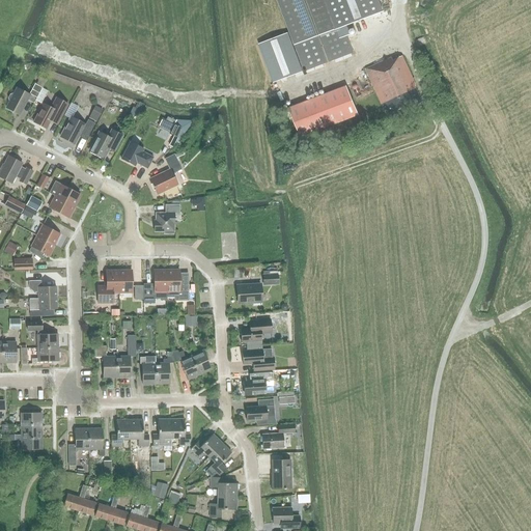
[(277,0),(304,72),(353,53),(346,36),(350,35),(345,25),(381,12),(375,0),(277,0)]
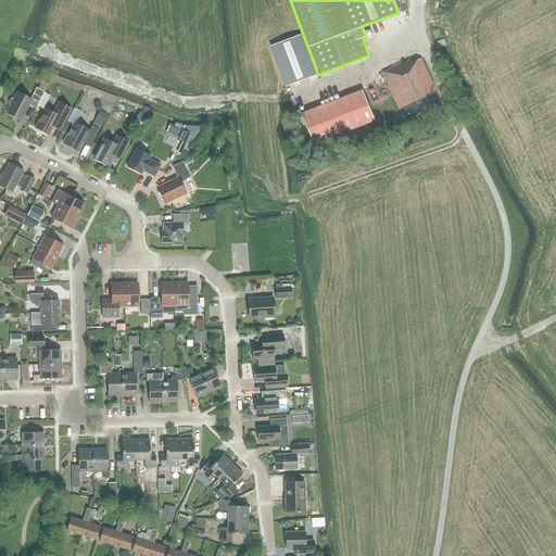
[(316,75),(301,35),(270,47),(286,87),(316,75)]
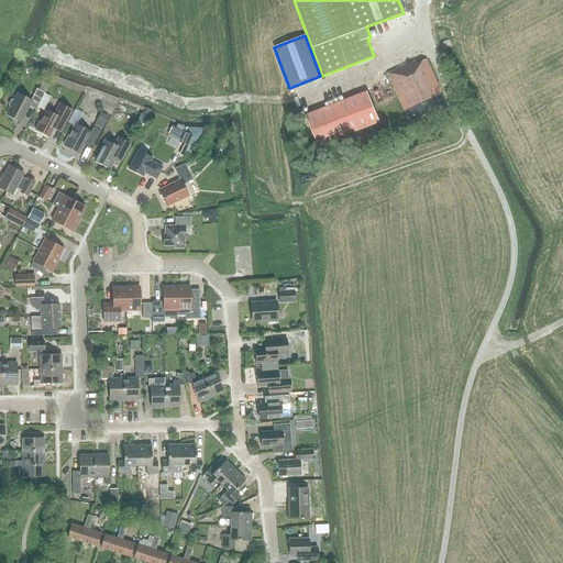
[(387,74),(406,114),(409,113),(414,123),(446,108),(441,94),(426,59),(416,64),(415,62),(387,74)]
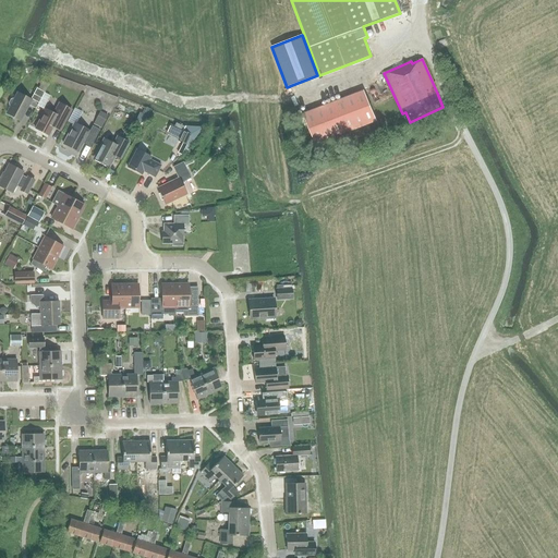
[(10,107),(7,113),(20,121),(27,105),(35,109),(44,93),(45,93),(49,85),(43,82),(38,89),(36,88),(31,99),(17,93),(14,99),(13,98),(10,99),(8,104),(9,106),(10,107)]
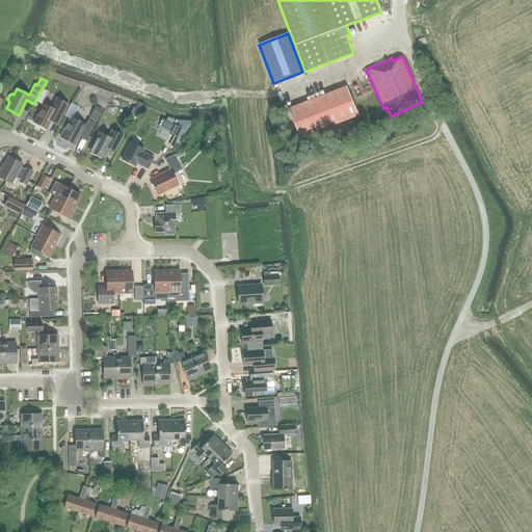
[(347,86),(288,108),(299,138),(357,116),(347,86)]
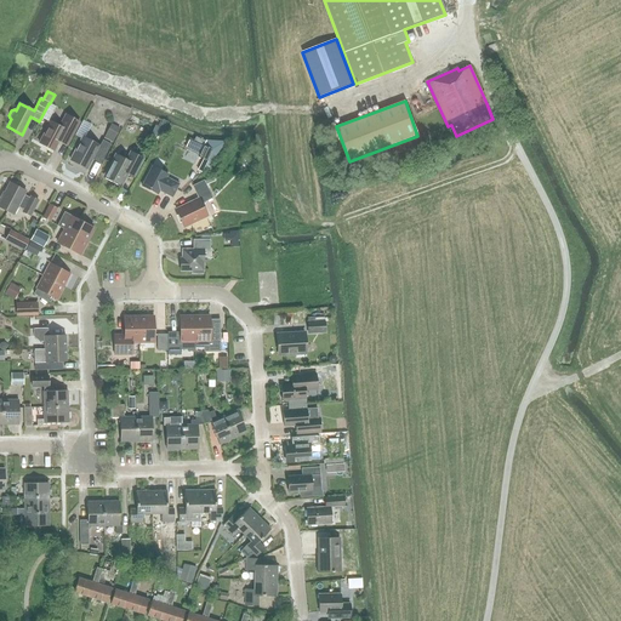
[(45,131),(39,143),(53,151),(58,141),(67,146),(79,121),(66,114),(60,126),(49,120),(44,130),(45,131)]
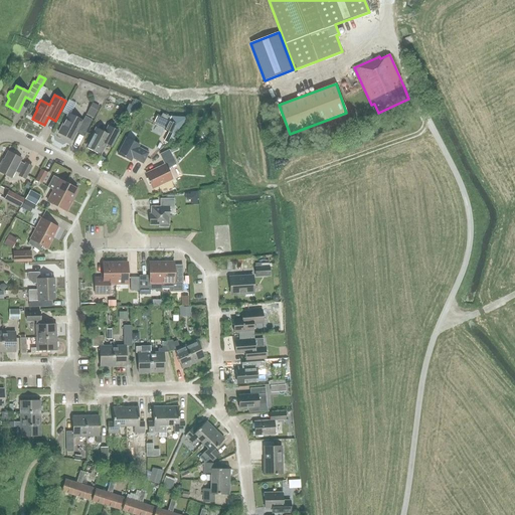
[(131,99),(125,111),(132,114),(138,102),(131,99)]
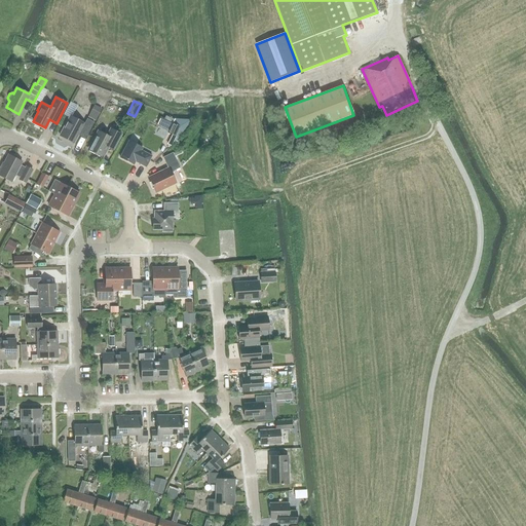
[(87,117),(95,120),(101,108),(94,105),(87,117)]
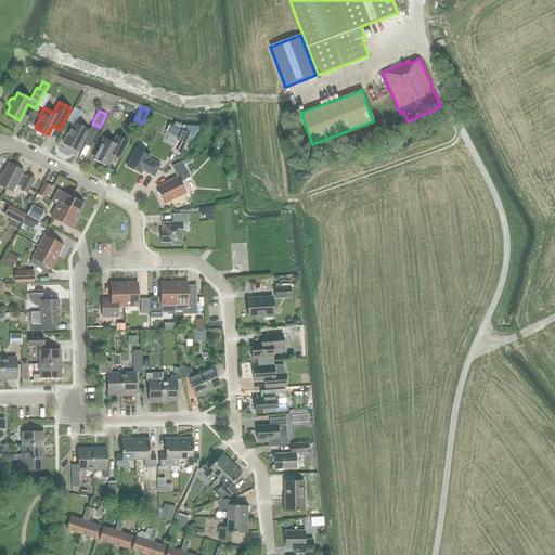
[(73,123),(63,142),(78,151),(82,142),(90,146),(99,129),(91,125),(89,130),(73,123)]
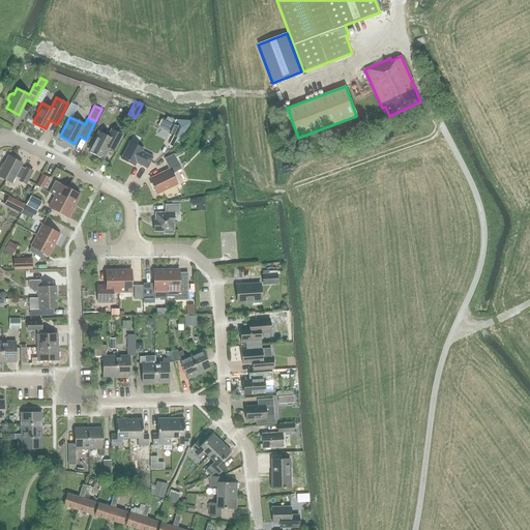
[(180,127),(174,124),(175,120),(167,117),(165,120),(162,118),(157,126),(169,133),(169,134),(182,140),(188,124),(183,122),(180,127)]
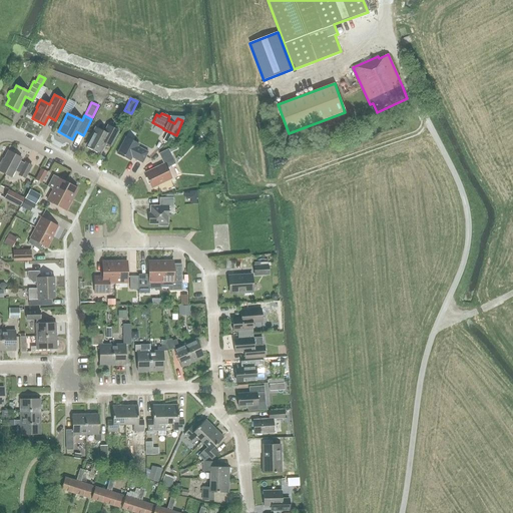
[(96,128),(86,147),(98,153),(104,143),(110,146),(118,131),(107,125),(104,132),(96,128)]
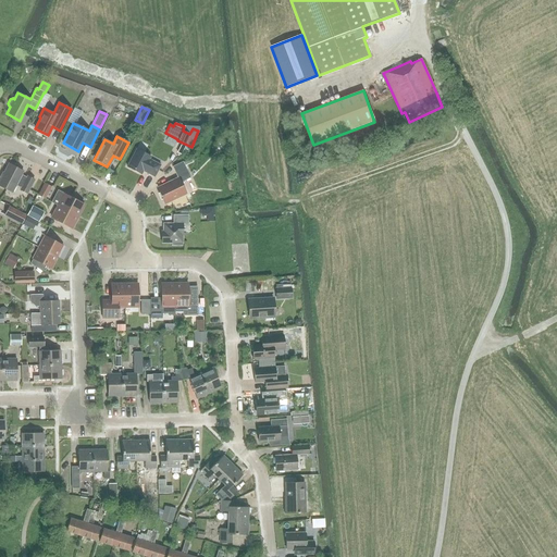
[(143,171),(155,177),(161,165),(149,159),(151,157),(136,149),(126,166),(141,174),(143,171)]
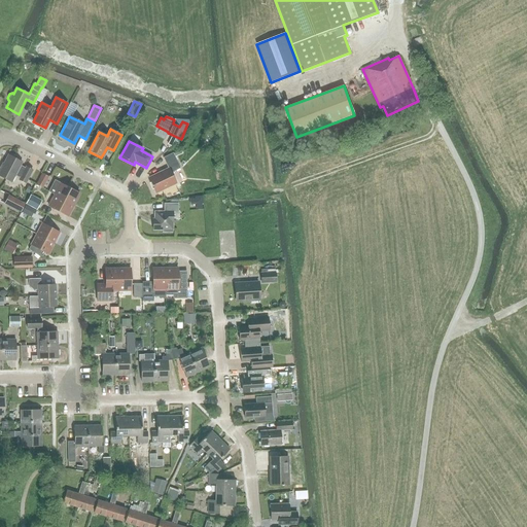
[(175,183),(170,172),(179,168),(173,153),(163,157),(169,169),(149,178),(156,192),(175,183)]
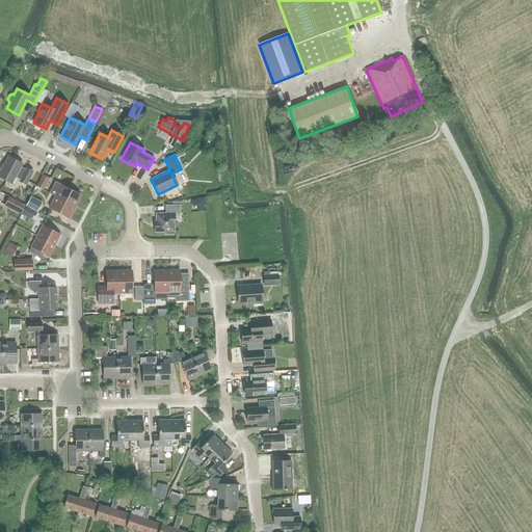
[(1,167),(0,168),(0,178),(11,184),(15,177),(20,180),(19,181),(26,185),(32,171),(26,168),(25,169),(20,167),(22,164),(8,157),(2,168),(1,167)]
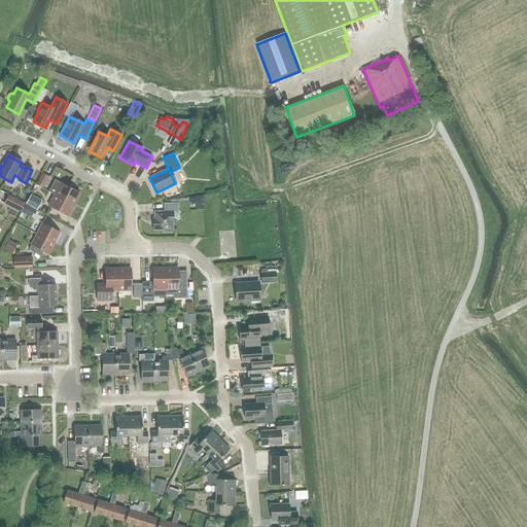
[(36,184),(41,187),(47,176),(42,174),(36,184)]
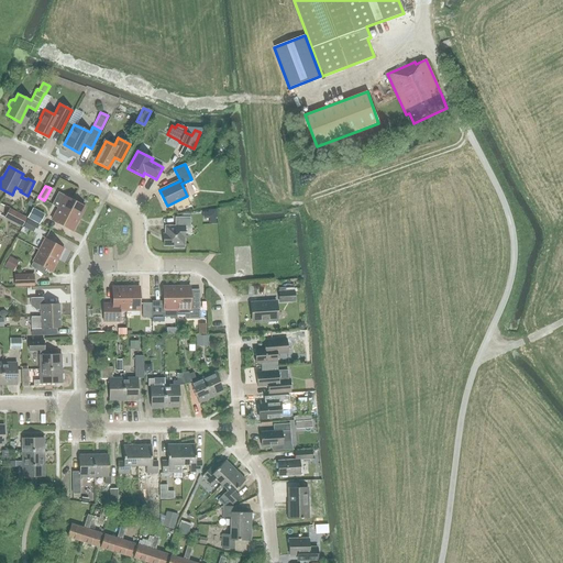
[(79,219),(85,207),(57,192),(52,205),(58,208),(79,219)]
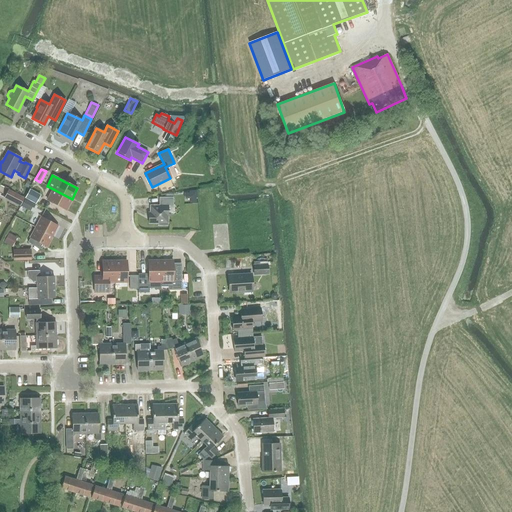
[(25,198),(36,204),(40,195),(30,189),(25,198)]
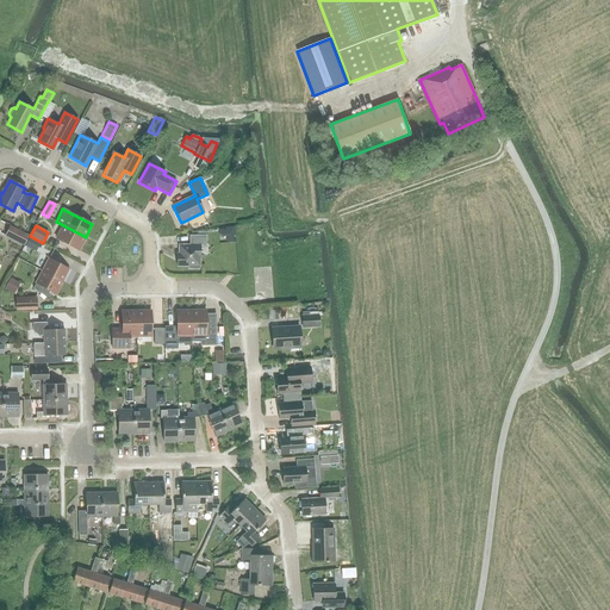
[(56,238),(79,250),(86,237),(63,225),(56,238)]
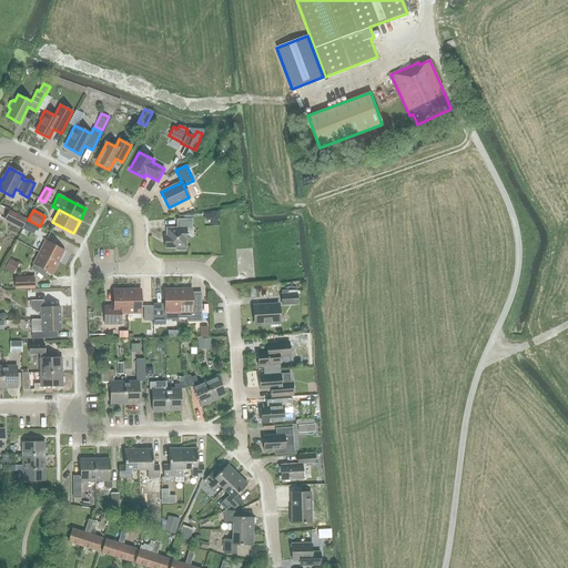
[(204,221),(211,221),(211,226),(217,226),(217,220),(219,220),(217,211),(210,212),(210,214),(204,214),(204,221)]
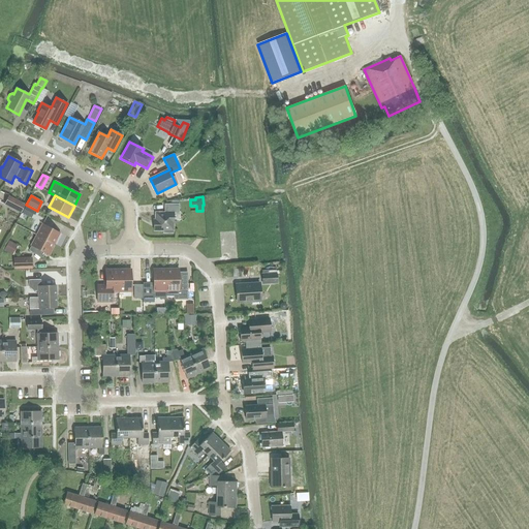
[(8,197),(5,204),(21,212),(24,205),(8,197)]
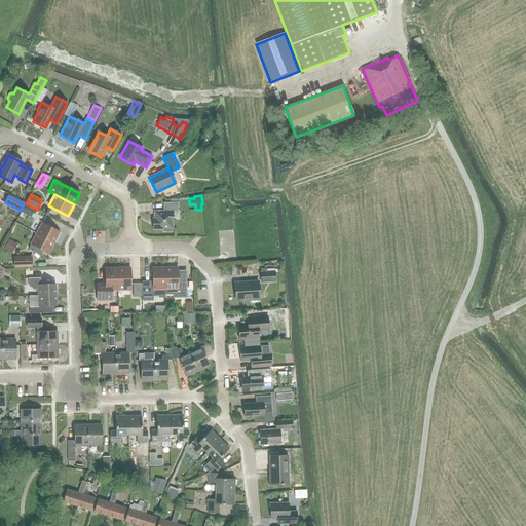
[(154,226),(153,226),(153,229),(162,229),(162,231),(173,231),(173,212),(178,212),(178,202),(170,202),(163,202),(163,211),(154,211),(154,226)]
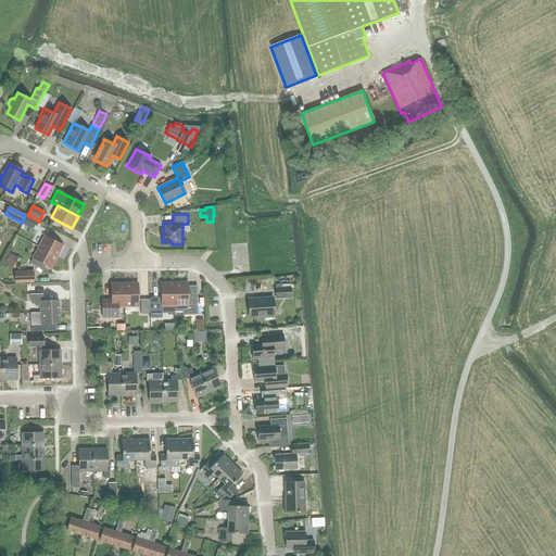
[(23,224),(33,229),(35,225),(36,225),(38,222),(26,216),(23,224)]
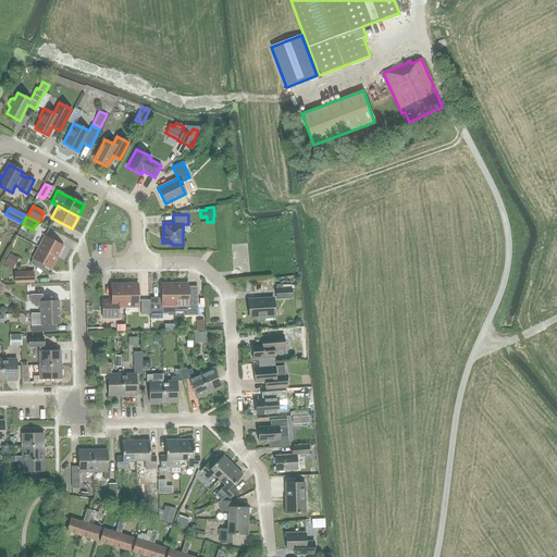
[(45,236),(38,247),(57,257),(63,245),(45,236)]
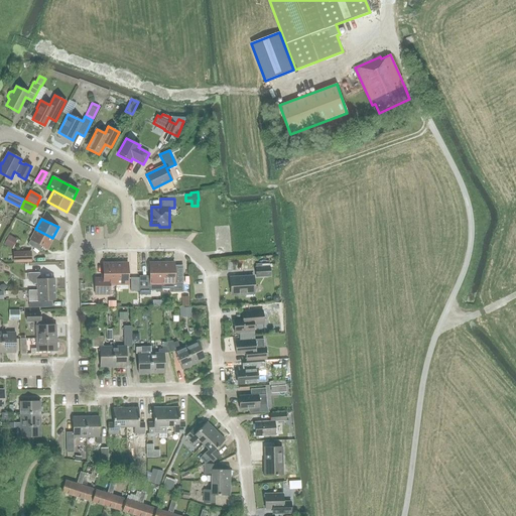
[(52,238),(35,229),(27,245),(40,251),(43,247),(46,249),(52,238)]
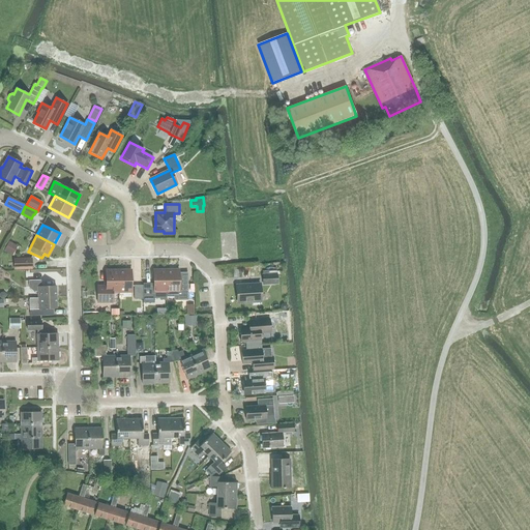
[(3,252),(12,256),(18,246),(8,241),(3,252)]
